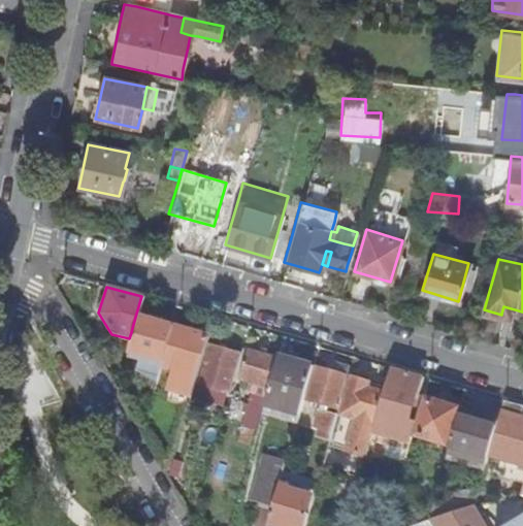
[(170,326),(135,317),(131,332),(129,338),(126,352),(160,361),(165,344),(170,327),(170,326)]
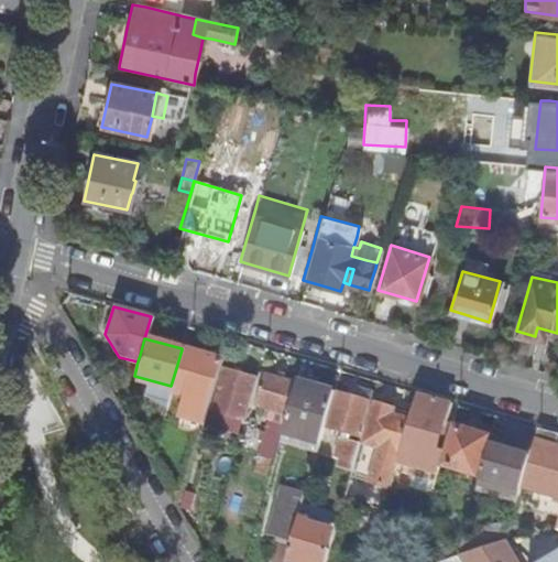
[(188,352),(182,349),(176,368),(171,386),(170,388),(208,399),(219,360),(188,352)]
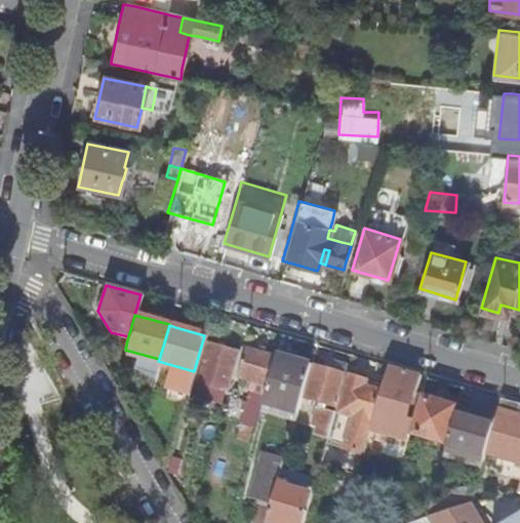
[(234,351),(205,343),(194,381),(223,391),(234,351)]
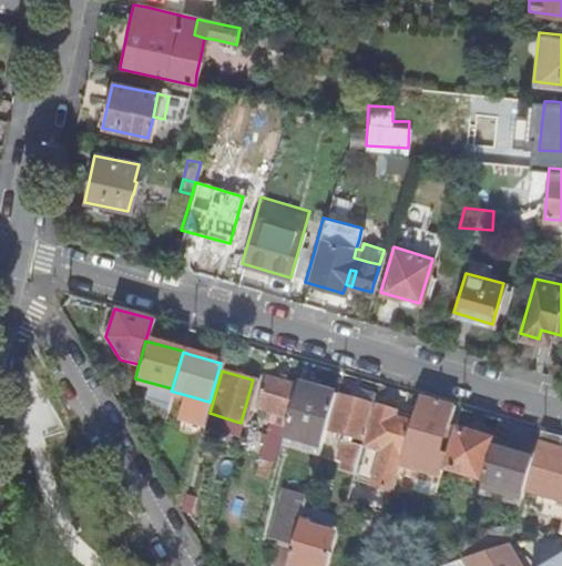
[(293,390),(294,385),(263,376),(252,408),(285,417),(293,390)]
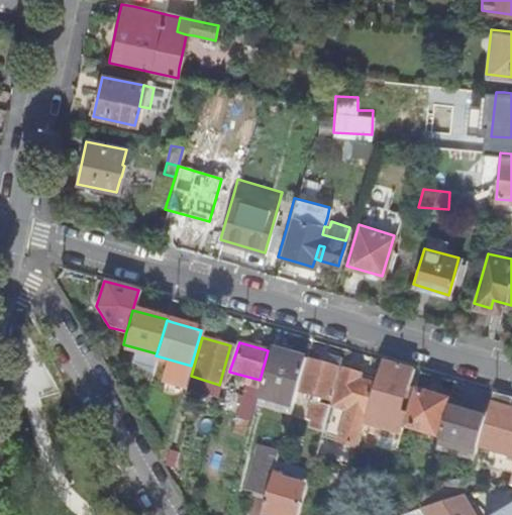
[(268,350),(267,354),(281,358),(283,352),(269,348),(268,350)]
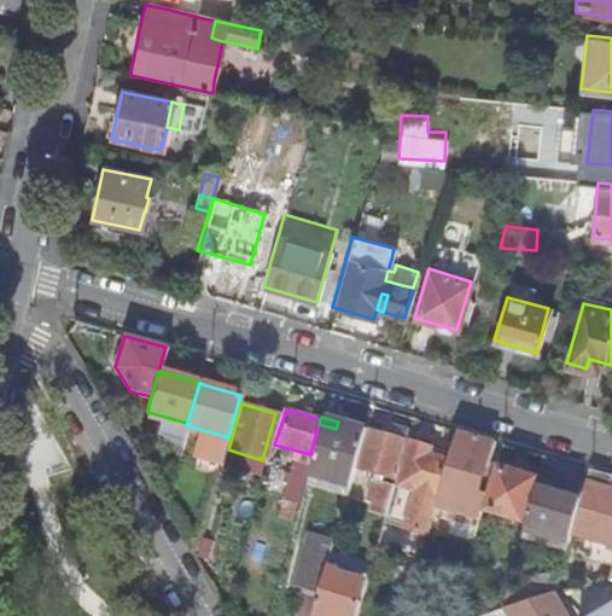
[(304,475),(345,487),(349,474),(362,429),(338,422),(336,429),(319,424),(310,454),(309,457),(308,464),(304,475)]
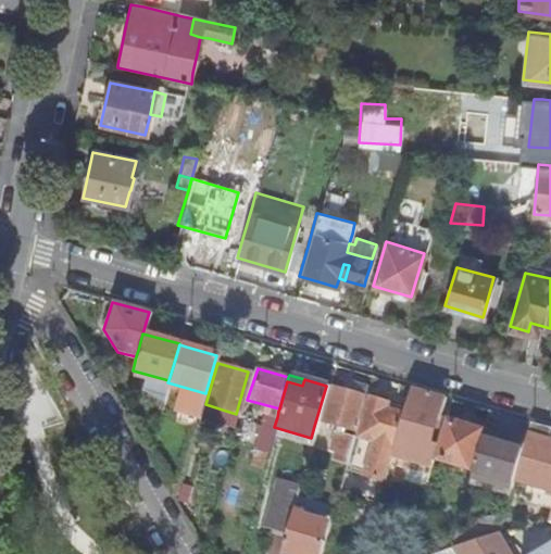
[(348,380),(345,391),(361,394),(362,391),(363,386),(348,380)]
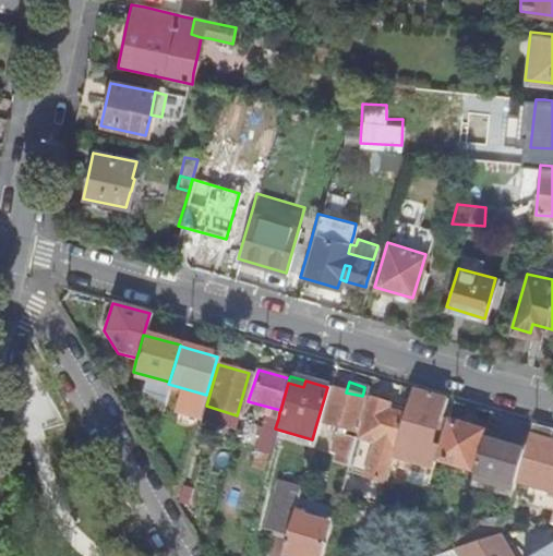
[(351,431),(362,396),(346,393),(331,388),(320,421),(351,431)]
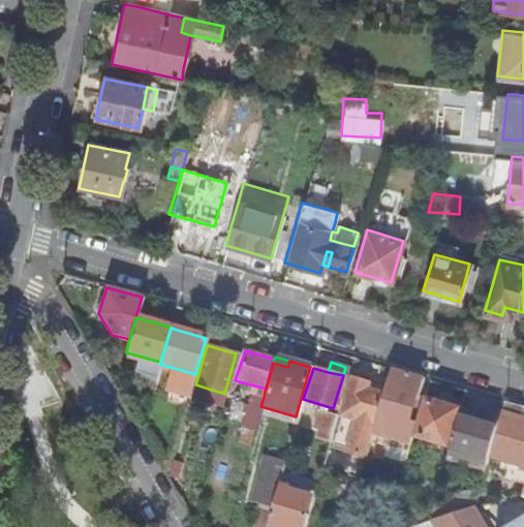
[(421,378),(388,369),(376,411),(398,417),(412,424),(414,420),(419,401),(414,399),(421,378)]
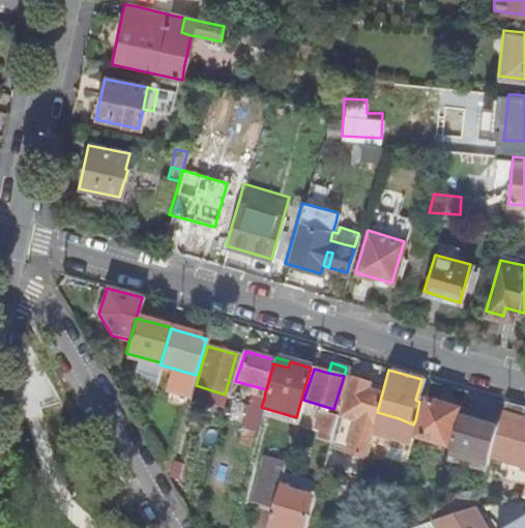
[(366,383),(349,378),(347,386),(331,438),(328,448),(351,455),(360,457),(371,423),(378,398),(379,392),(365,388),(366,383)]
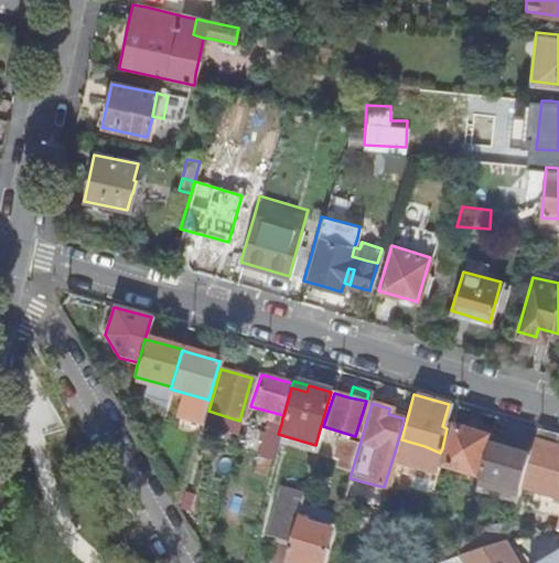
[(272,455),(278,434),(281,424),(269,420),(260,452),(261,453),(260,457),(267,459),(268,455),(272,455)]
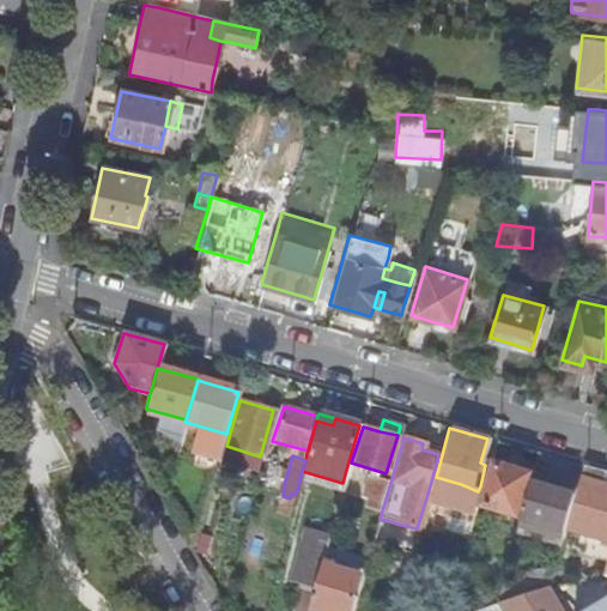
[(524,473),(490,464),(478,504),(513,515),(524,473)]
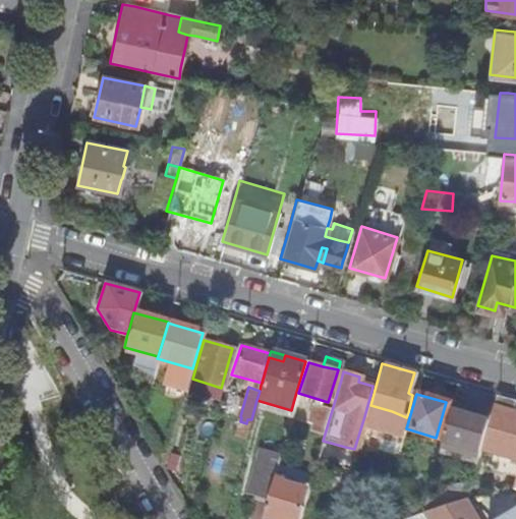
[(488,414),(478,449),(515,458),(515,413),(508,411),(510,401),(493,396),(488,414)]
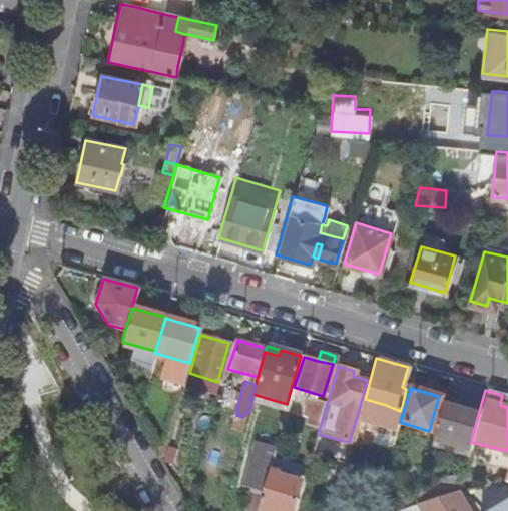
[(361,410),(356,427),(392,438),(395,429),(400,411),(386,405),(365,399),(361,410)]
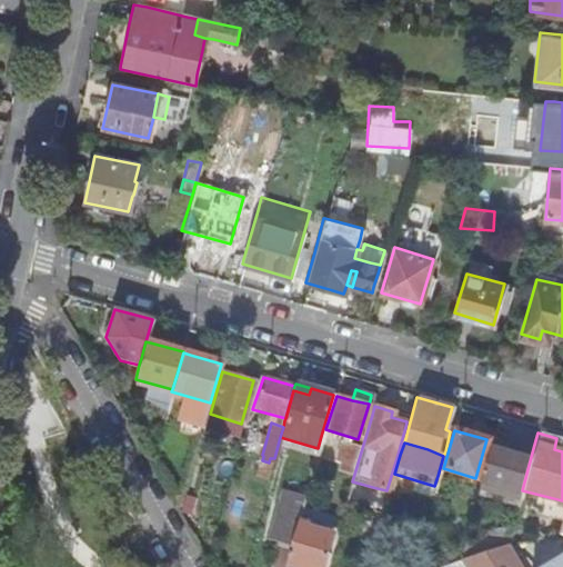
[(491,443),(478,488),(519,499),(522,490),(532,453),(491,443)]
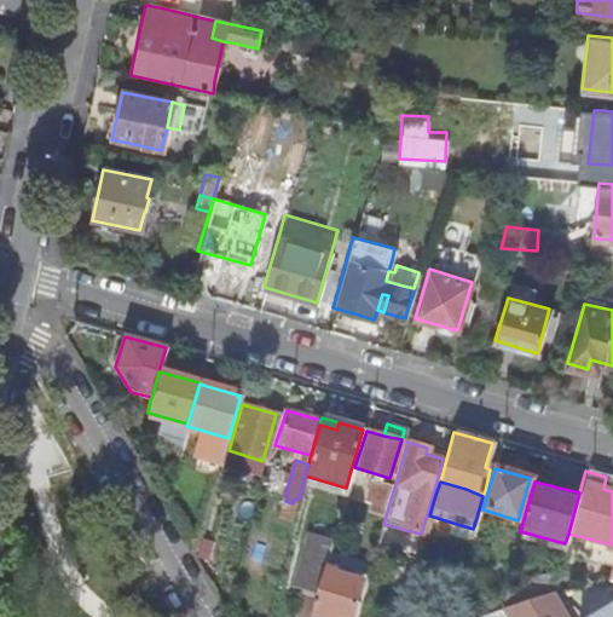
[(383,512),(389,491),(380,489),(374,509),(383,512)]
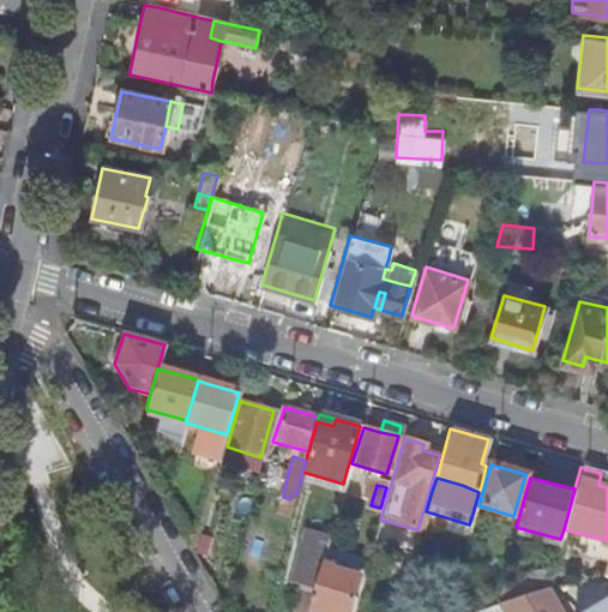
[(324,549),(327,537),(301,529),(287,579),(313,587),(321,558),(324,549)]
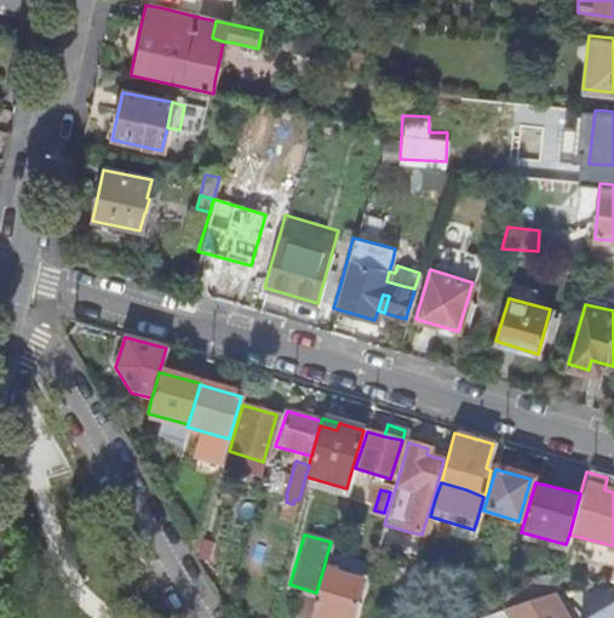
[(327,554),(325,564),(365,576),(368,566),(327,554)]
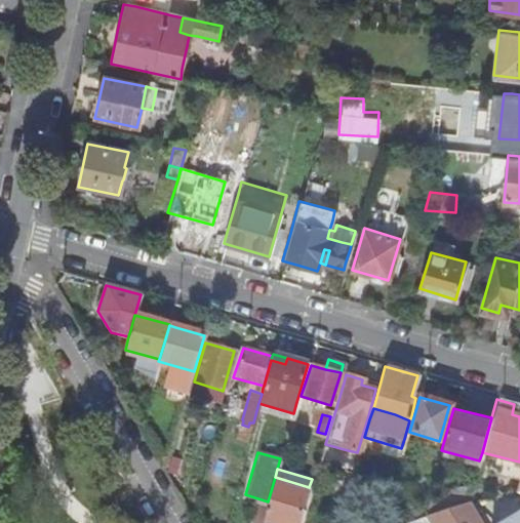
[(297,522),(302,514),(309,487),(275,477),(268,501),(261,522),(297,522)]
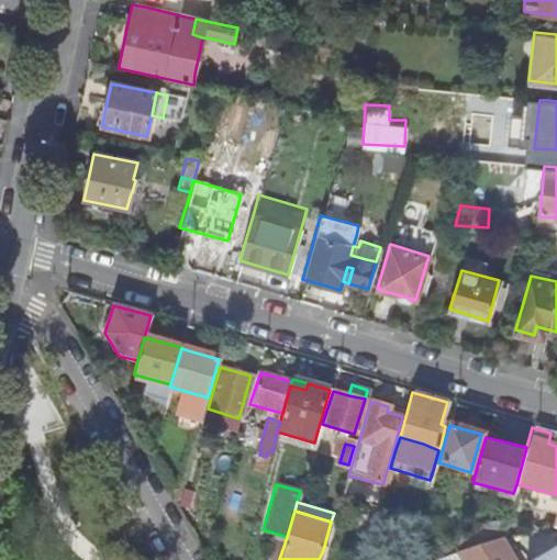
[(505,519),(458,533),(453,553),(477,545),(501,537),(505,519)]
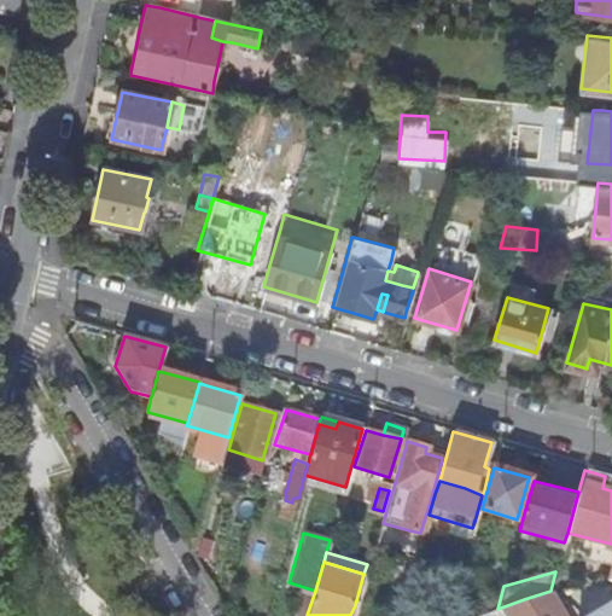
[(565,615),(564,612),(551,591),(524,599),(497,609),(501,615),(565,615)]
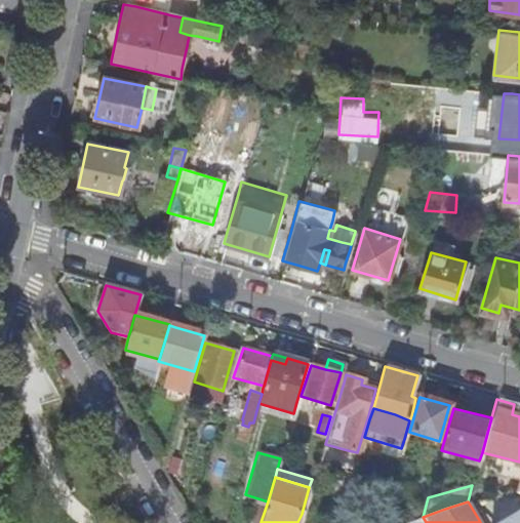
[(519,522),(519,514),(505,522),(519,522)]
